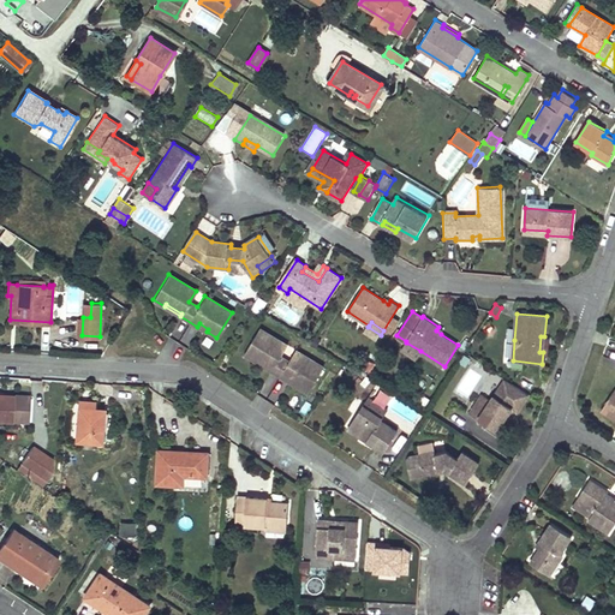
[(258,328),(243,353),(254,360),(256,358),(272,366),(269,370),(287,381),(288,377),(298,383),(297,386),(306,392),(322,366),(294,350),(287,360),(279,356),(286,345),(258,328)]
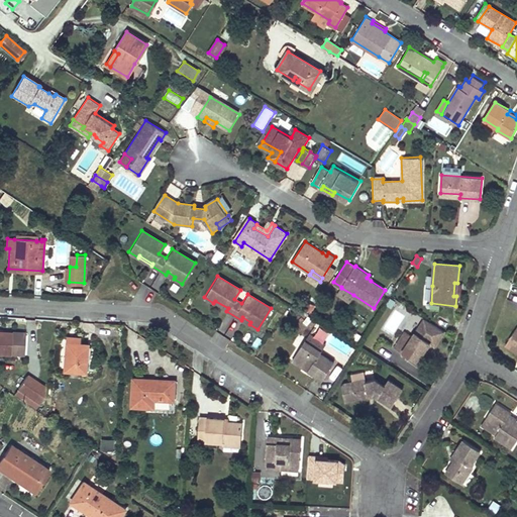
[(180,293),(183,285),(175,283),(172,290),(180,293)]
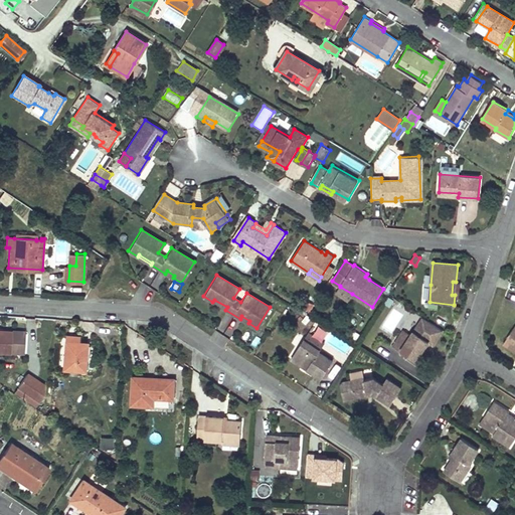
[(347,301),(352,294),(340,287),(335,293),(347,301)]
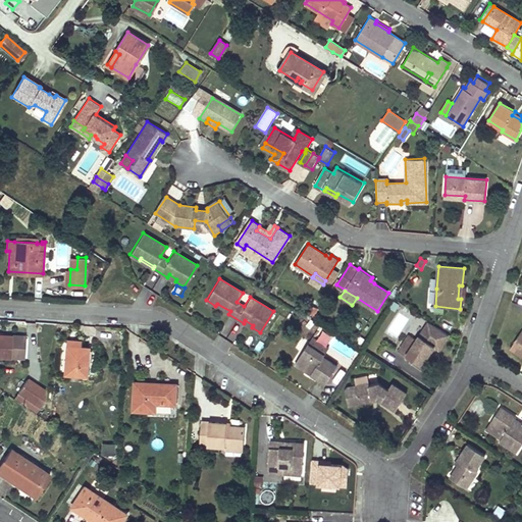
[(217,304),(215,306),(228,314),(230,311),(217,304)]
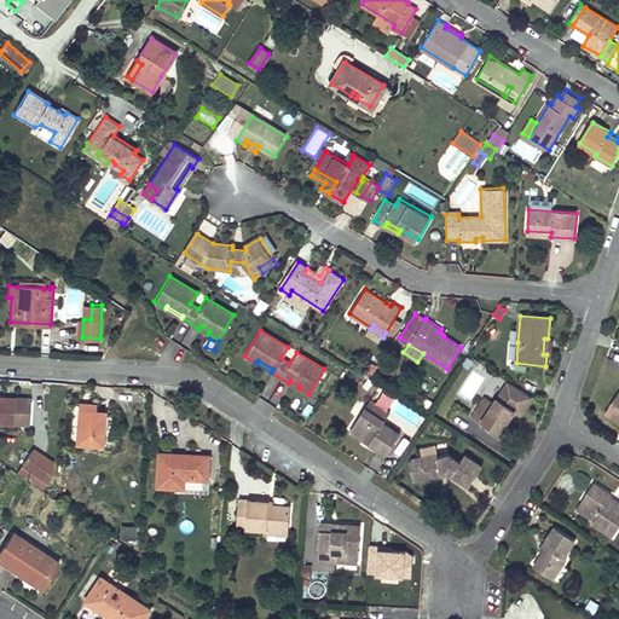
[(470,370),(458,398),(472,403),(484,376),(470,370)]
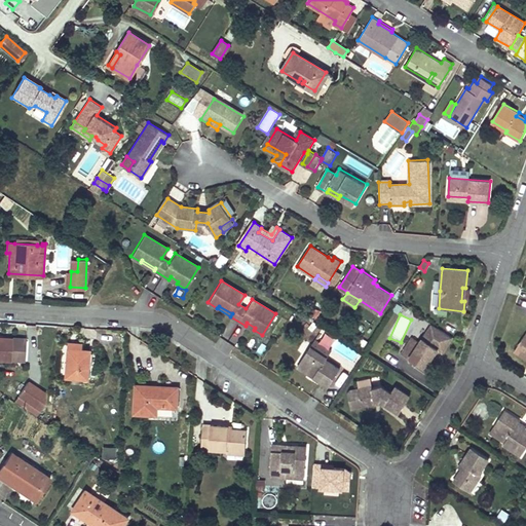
[(402,355),(409,361),(412,358),(421,364),(425,367),(438,348),(443,351),(453,337),(433,325),(421,342),(413,338),(402,355)]
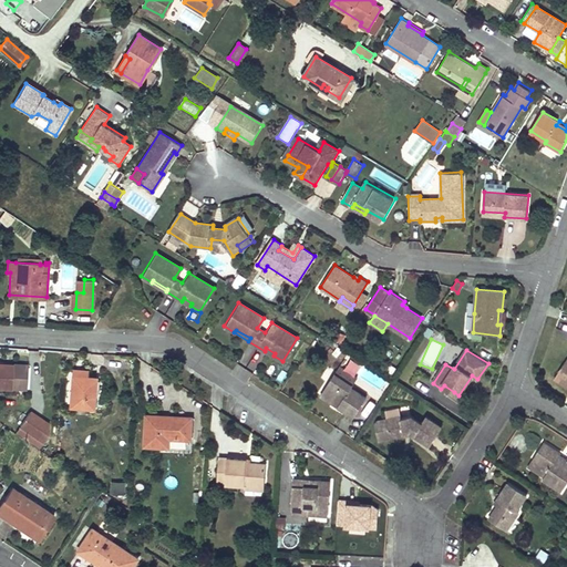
[(566,359),(554,378),(566,387),(566,359)]
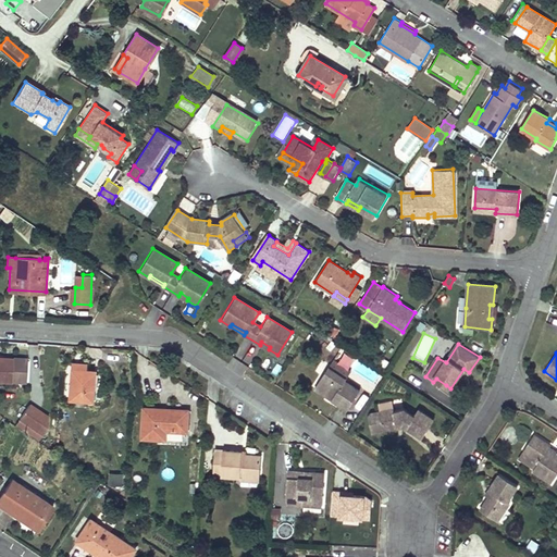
[(0,379),(25,381),(26,358),(0,356),(0,379)]
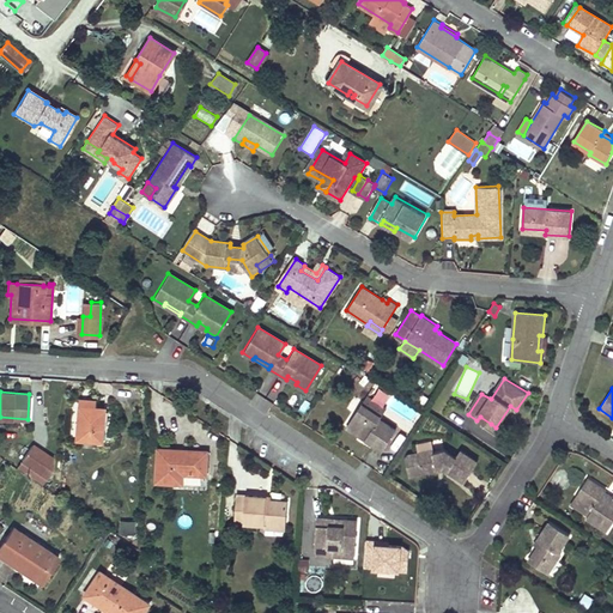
[(412,420),(418,411),(395,396),(388,406),(412,420)]
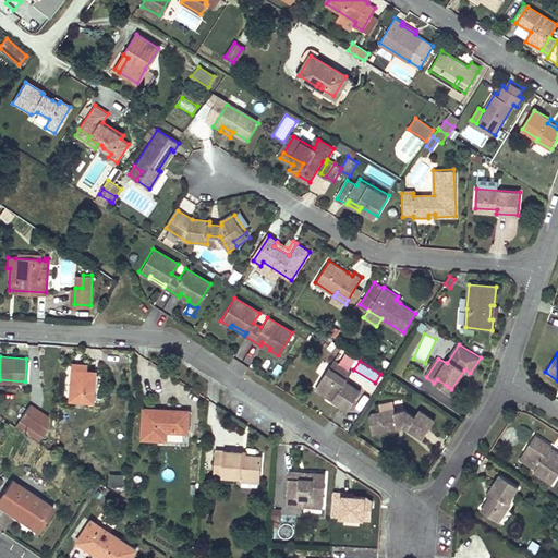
[(332,367),(320,386),(337,396),(334,400),(350,411),(363,391),(347,381),(349,378),(332,367)]
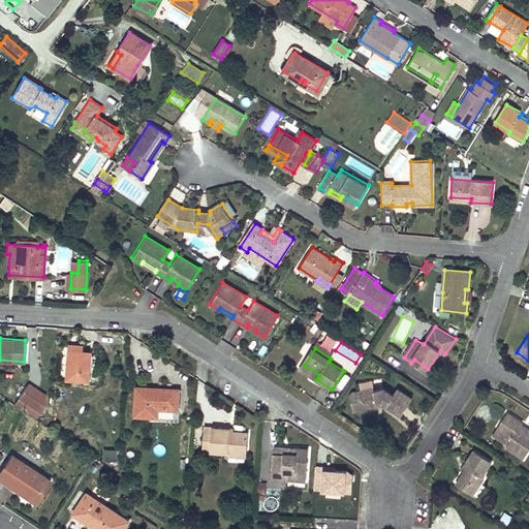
[(69,350),(66,379),(88,380),(90,352),(83,351),(69,350)]
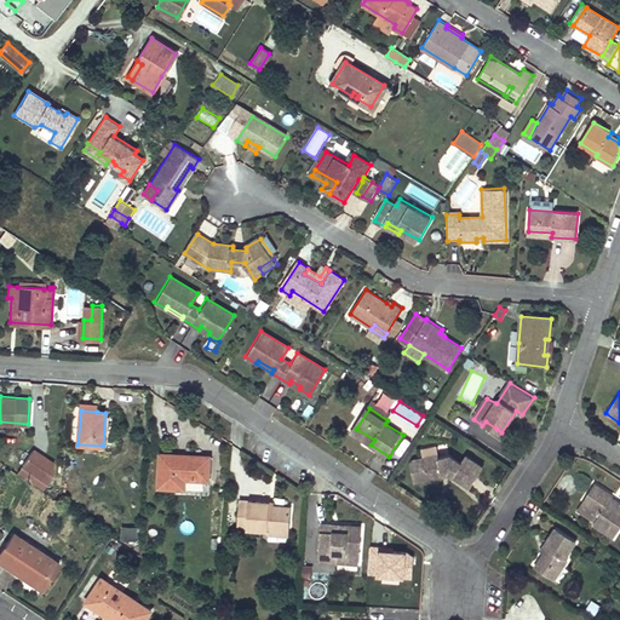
[(486,422),(482,425),(494,432),(497,429),(486,422)]
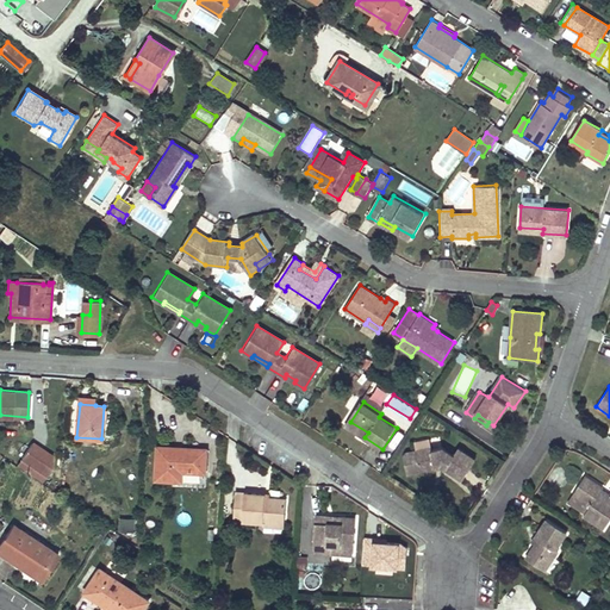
[(350,422),(347,427),(365,437),(368,433),(350,422)]
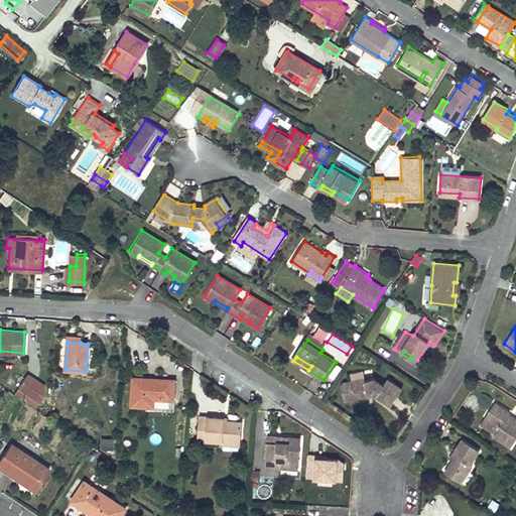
[(352,373),(354,380),(366,378),(364,371),(352,373)]
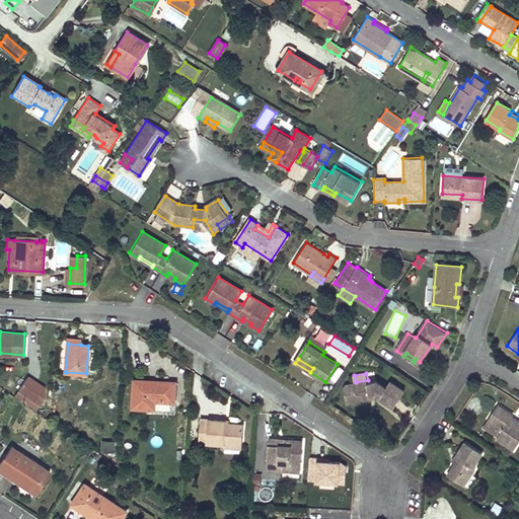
[(24,374),(14,394),(39,404),(48,384),(24,374)]
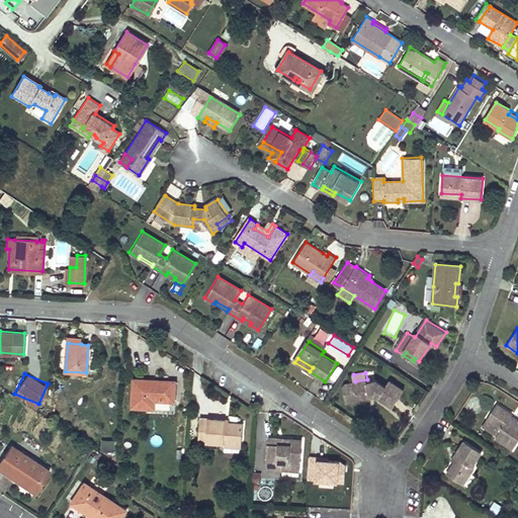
[(134,378),(132,408),(154,409),(155,400),(173,401),(174,381),(134,378)]
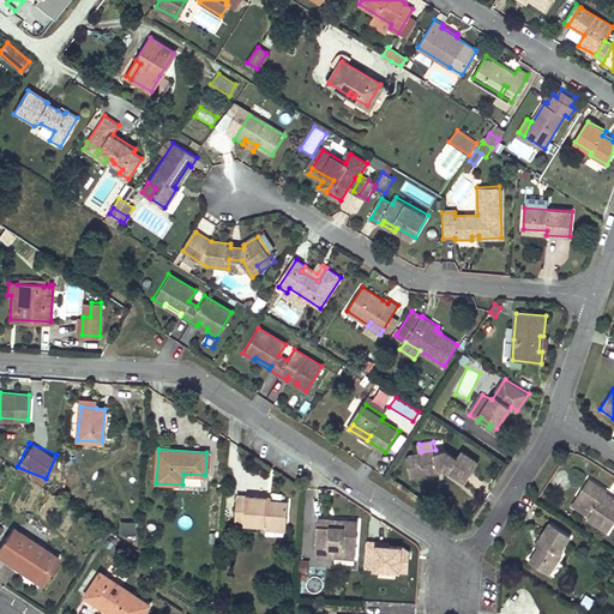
[(425,474),(441,470),(440,467),(445,465),(446,469),(468,482),(481,463),(462,451),(458,457),(446,450),(435,452),(435,450),(421,452),(425,474)]
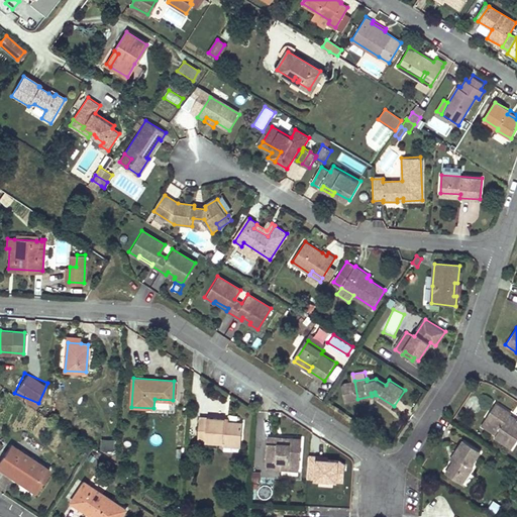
[(106,395),(107,384),(99,383),(98,394),(106,395)]
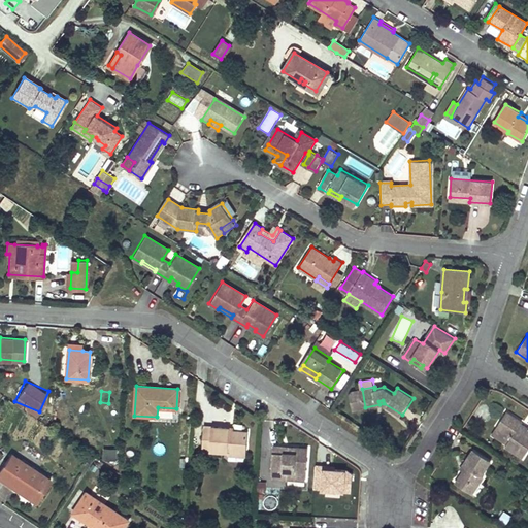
[(512,437),(506,446),(524,457),(527,451),(527,427),(527,430),(520,426),(522,422),(506,411),(496,427),(512,437)]
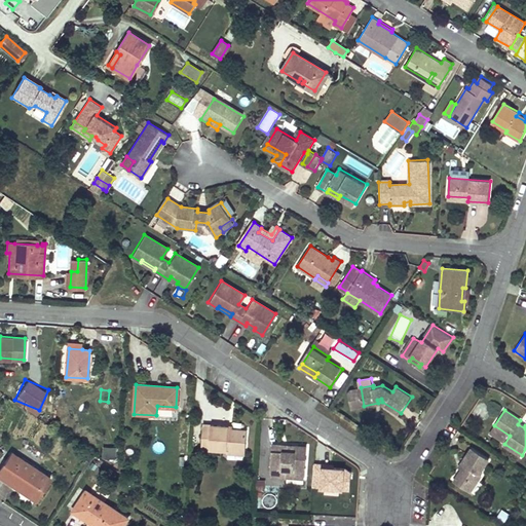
[(200,448),(226,450),(226,448),(245,449),(246,429),(231,428),(228,427),(227,425),(202,423),(200,448)]
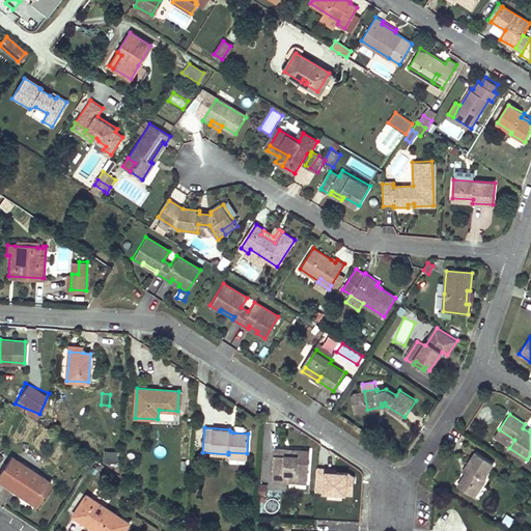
[(514,440),(499,429),(494,439),(509,448),(514,440)]
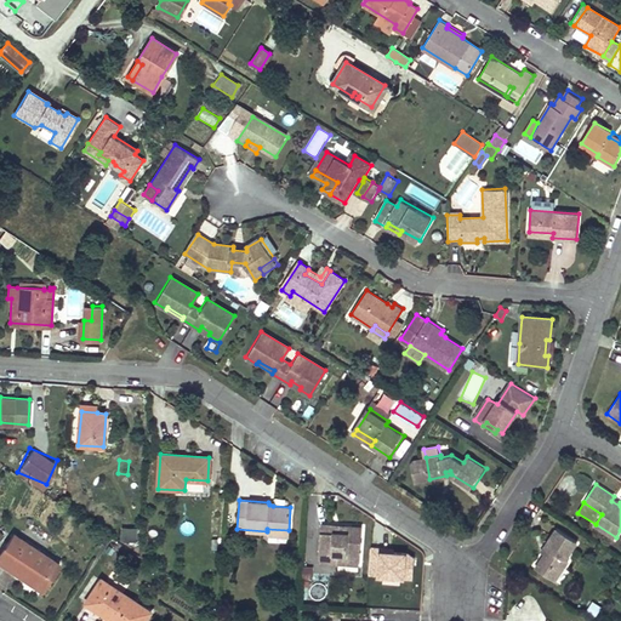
[(319,562),(337,563),(339,553),(359,554),(362,528),(348,527),(348,534),(334,533),(334,527),(322,525),(319,562)]
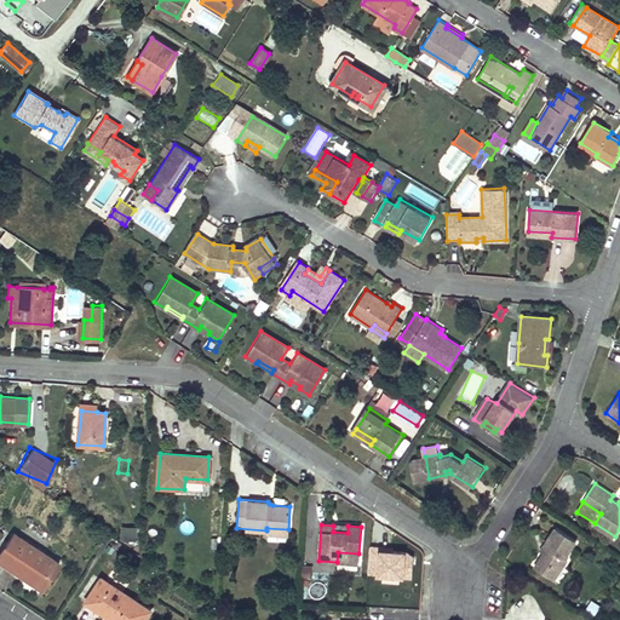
[(122,537),(139,537),(139,526),(122,526),(122,537)]
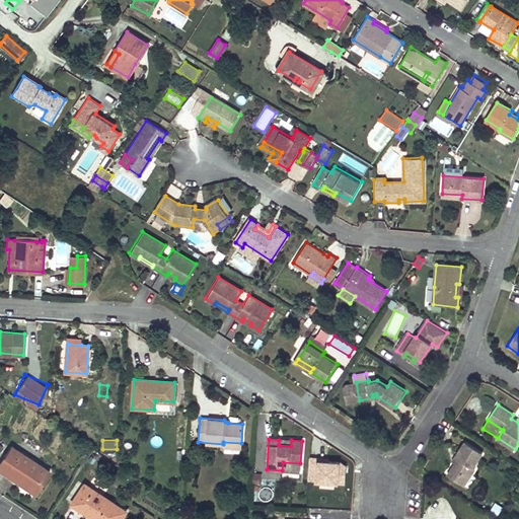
[(456,464),(449,475),(465,487),(472,476),(476,470),(473,468),(484,453),(466,442),(456,457),(459,460),(456,464)]
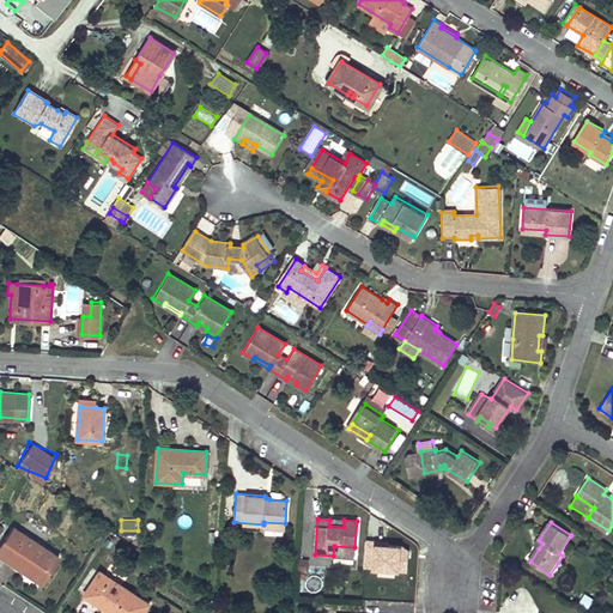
[(0,545),(0,553),(13,564),(16,562),(42,578),(58,556),(13,526),(0,545)]
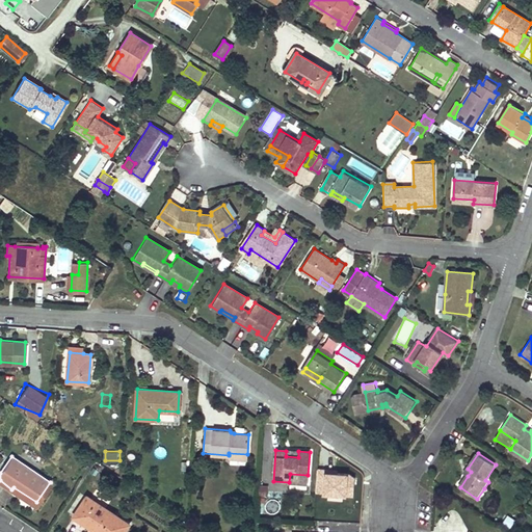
[(290,474),(289,482),(308,483),(308,475),(290,474)]
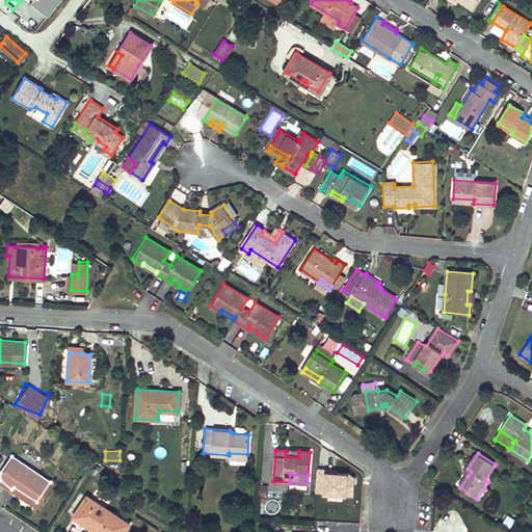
[(14,487),(11,489),(35,504),(36,502),(14,487)]
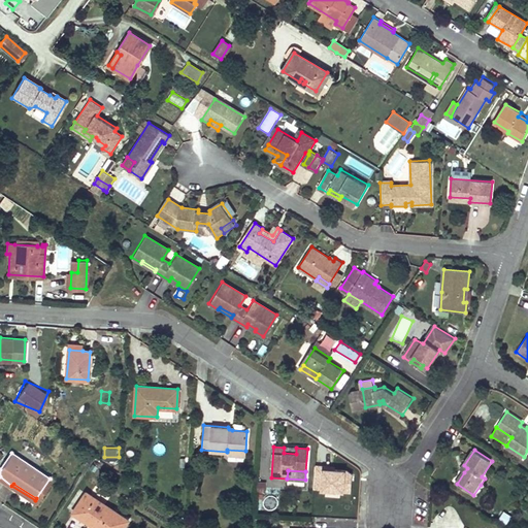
[(88,492),(74,512),(98,527),(122,527),(128,519),(88,492)]
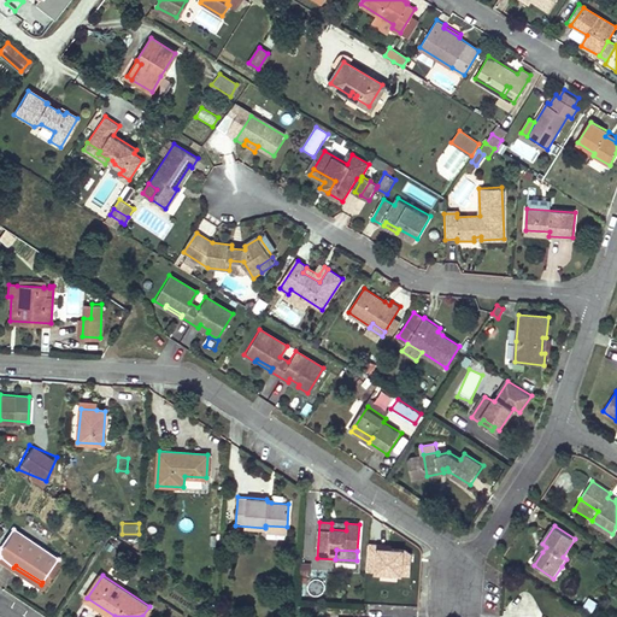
[(593,612),(598,601),(588,597),(582,607),(593,612)]
